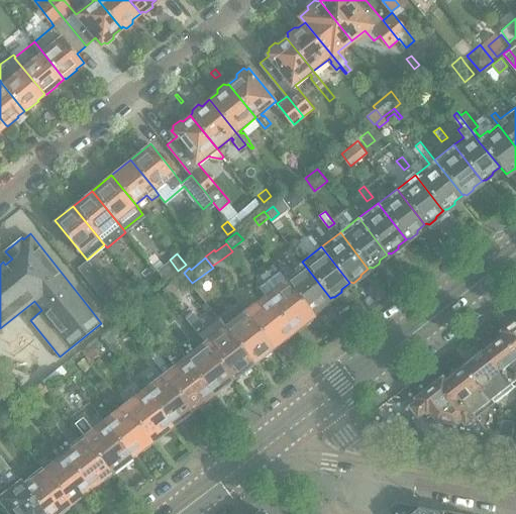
[(100,293),(108,287),(87,260),(78,267),(100,293)]
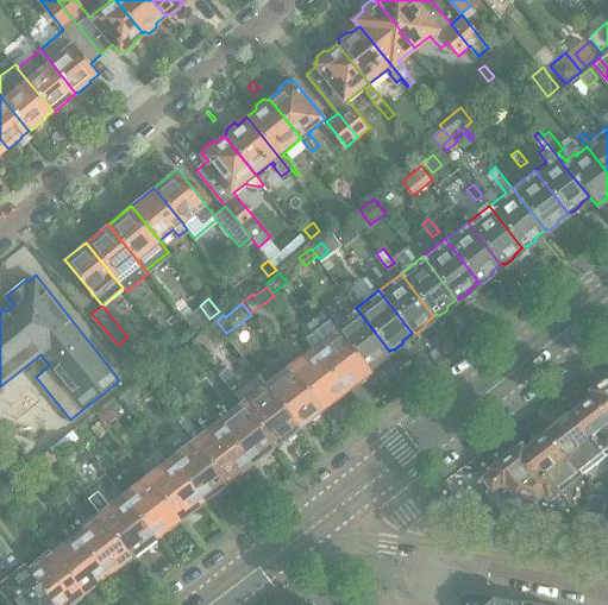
[(201,325),(210,319),(200,306),(192,313),(201,325)]
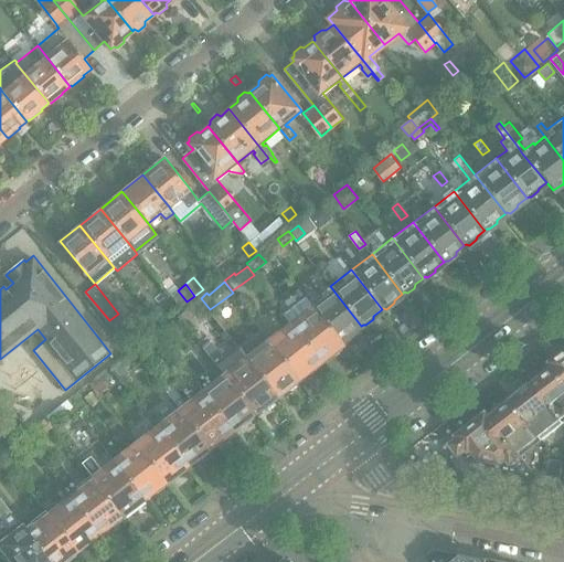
[(353,332),(361,326),(330,286),(309,301),(341,343),(352,335),(353,332)]
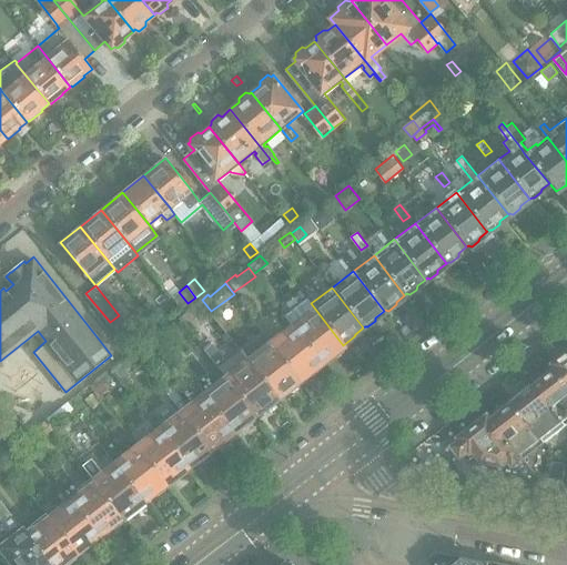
[(179,292),(173,296),(182,308),(188,303),(179,292)]
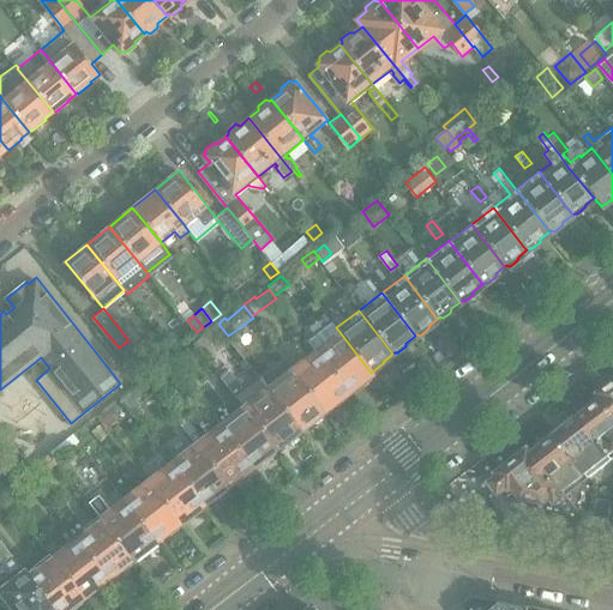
[(371,373),(336,327),(330,320),(308,338),(317,349),(348,391),(359,382),(362,384),(370,378),(371,373)]
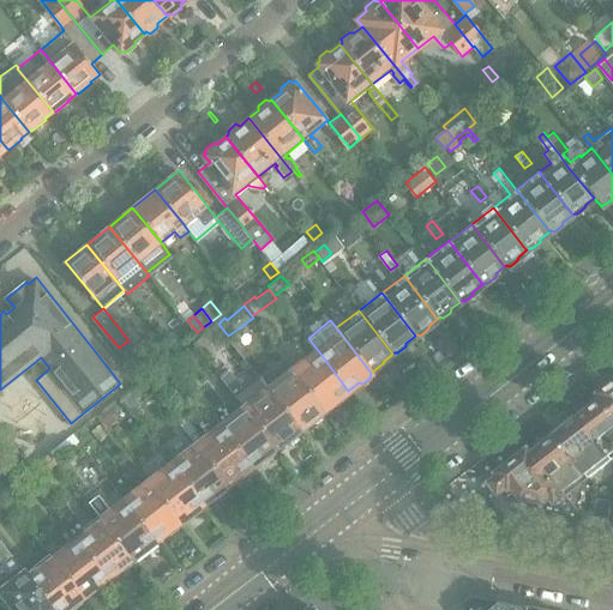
[(347,392),(348,391),(317,349),(293,367),(324,409),(335,402),(338,402),(347,397),(347,392)]
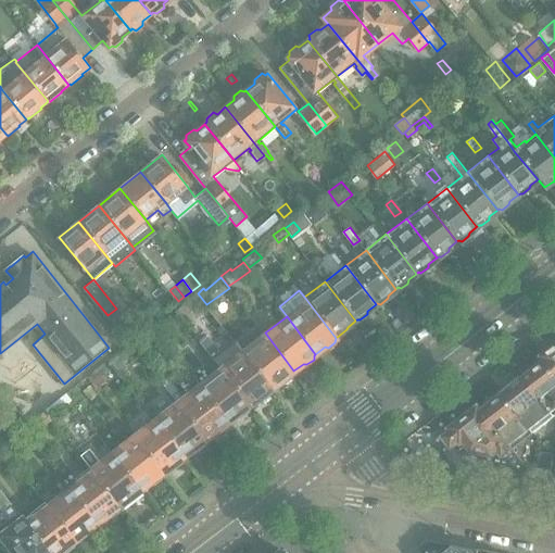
[(292,372),(293,371),(265,332),(241,351),(270,389),(281,381),(285,381),(292,376),(292,372)]
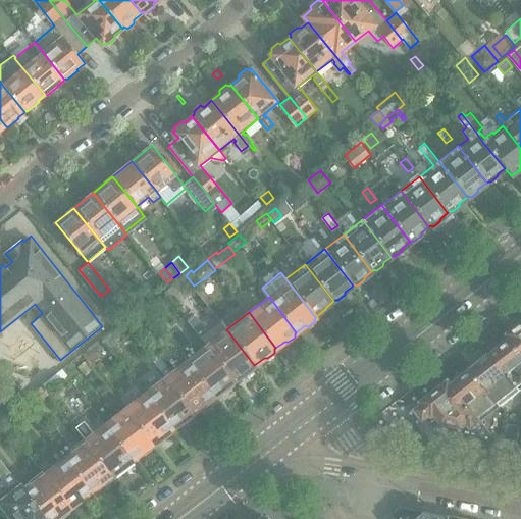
[(221,322),(208,331),(194,314),(187,320),(191,325),(186,328),(193,338),(199,333),(207,345),(233,380),(244,373),(247,373),(254,368),(254,365),(226,329),(221,322)]
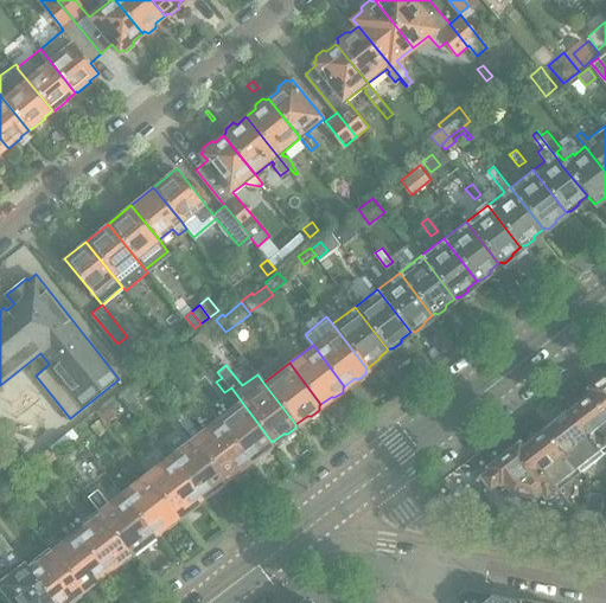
[(592,389),(605,408),(605,376),(591,387),(592,389)]
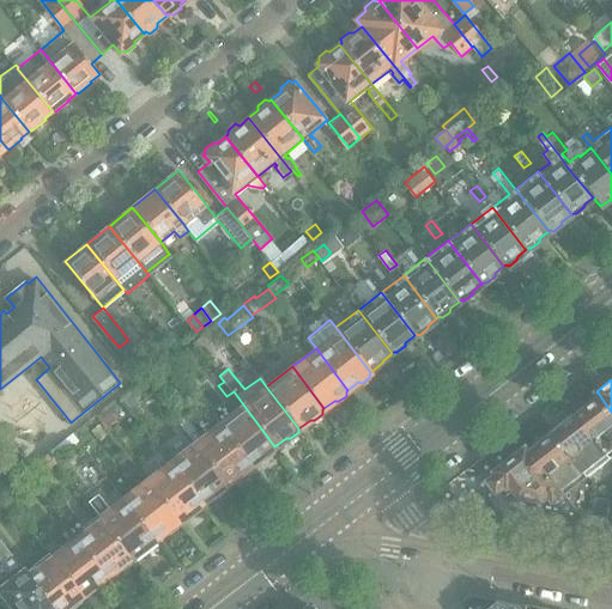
[(611,458),(611,412),(598,393),(574,410),(611,458)]
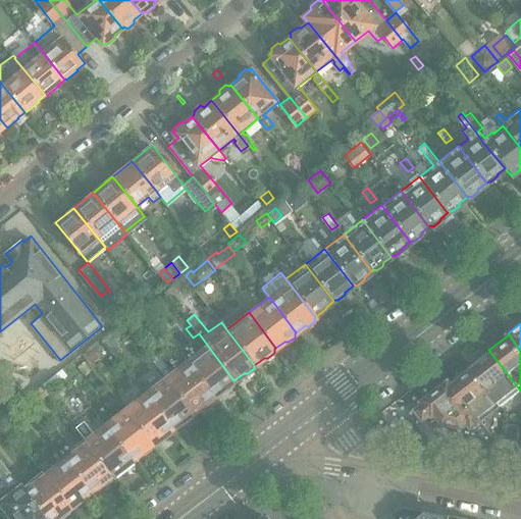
[(233,380),(207,345),(194,355),(187,360),(214,396),(223,390),(226,390),(232,384),(233,380)]
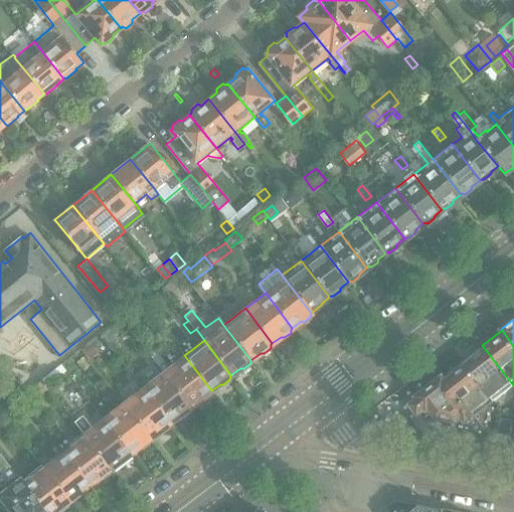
[(91,342),(82,349),(89,357),(98,351),(91,342)]
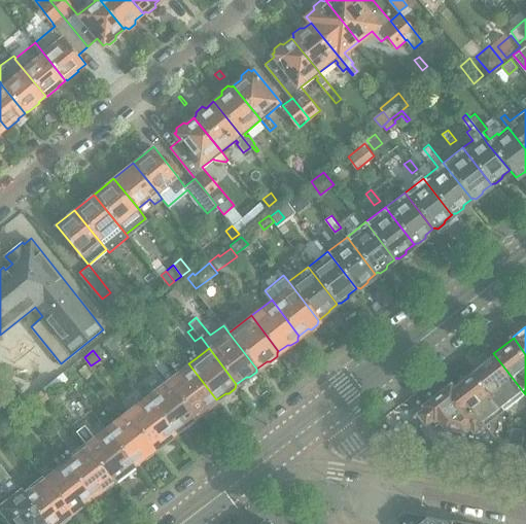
[(188,363),(174,375),(158,351),(150,356),(168,380),(196,416),(205,409),(208,409),(214,405),(215,400),(216,399),(188,363)]
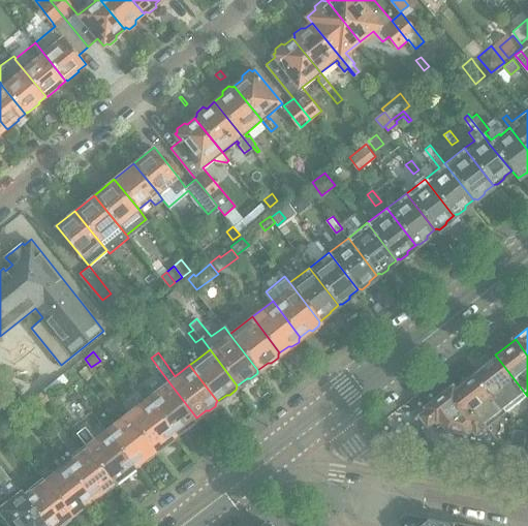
[(507,411),(527,396),(495,354),(475,370),(507,411)]
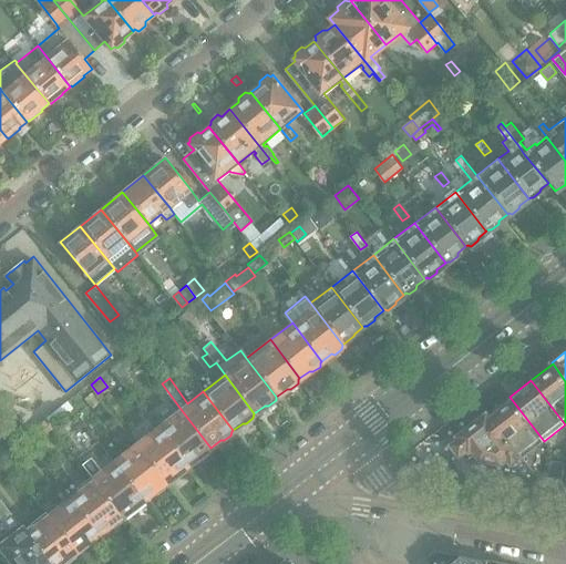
[(93,393),(86,399),(91,406),(99,400),(93,393)]
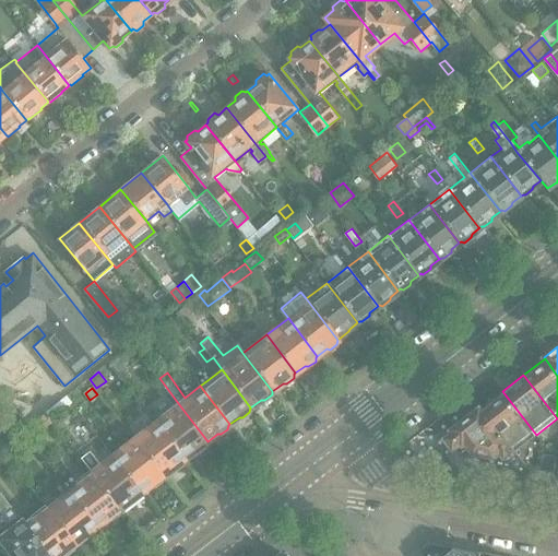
[(519,448),(536,435),(502,391),(482,407),(515,450),(519,448)]
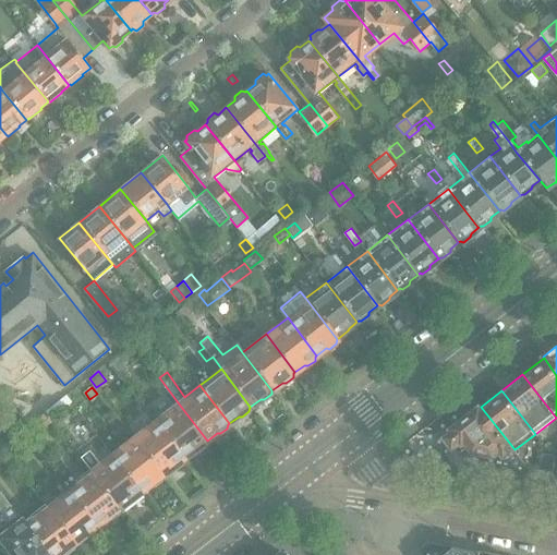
[(72,400),(68,395),(46,411),(50,418),(72,400)]
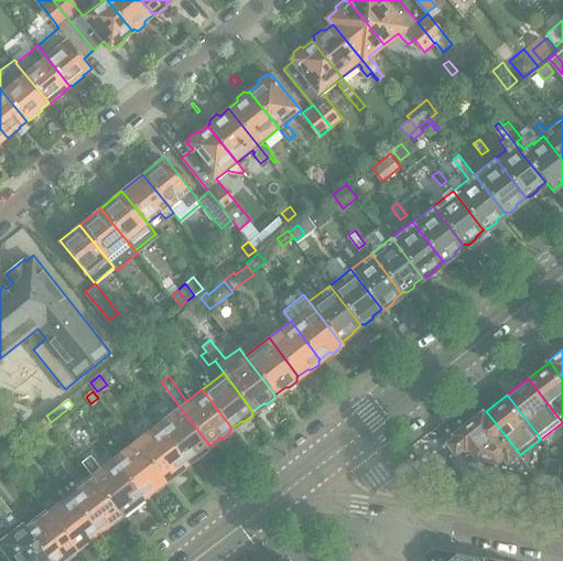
[(11,407),(0,414),(0,416),(13,433),(24,425),(11,407)]
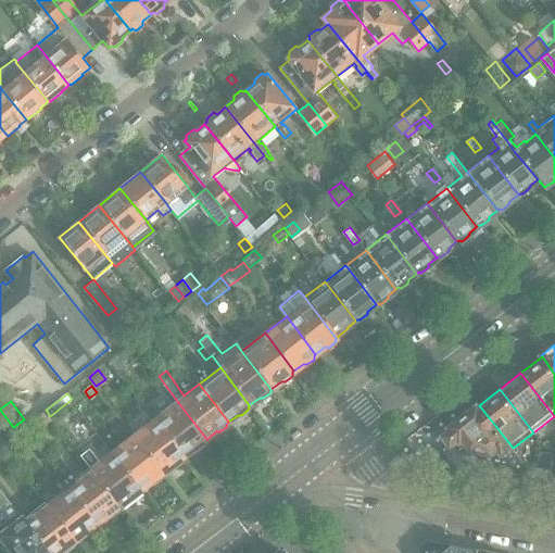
[(205,440),(206,439),(177,401),(155,417),(185,455),(194,449),(198,449),(204,443),(205,440)]
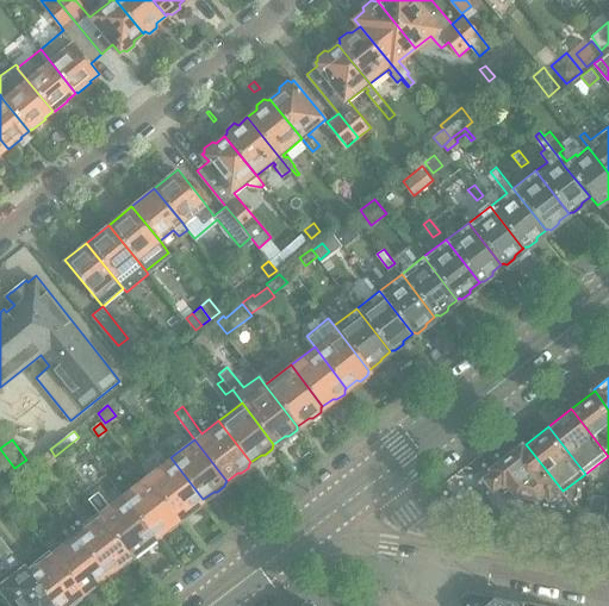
[(563,491),(526,444),(526,443),(492,469),(495,472),(486,478),(497,491),(491,495),(505,514),(558,525),(560,516),(572,519),(570,525),(584,529),(589,507),(575,505),(563,491)]
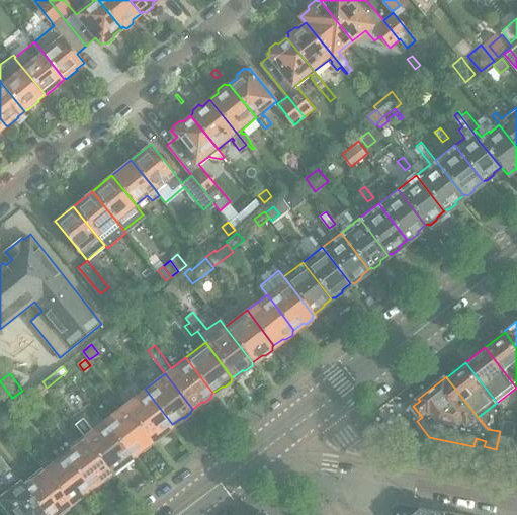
[(36,400),(48,390),(42,382),(29,392),(36,400)]
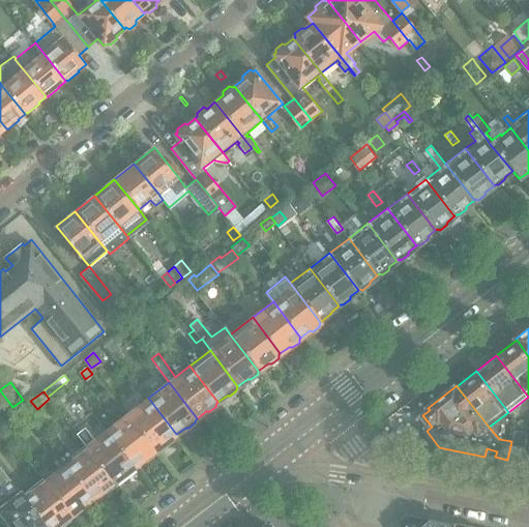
[(126,414),(154,451),(165,443),(168,444),(175,439),(175,435),(176,434),(148,398),(135,409),(126,399),(119,405),(126,414)]
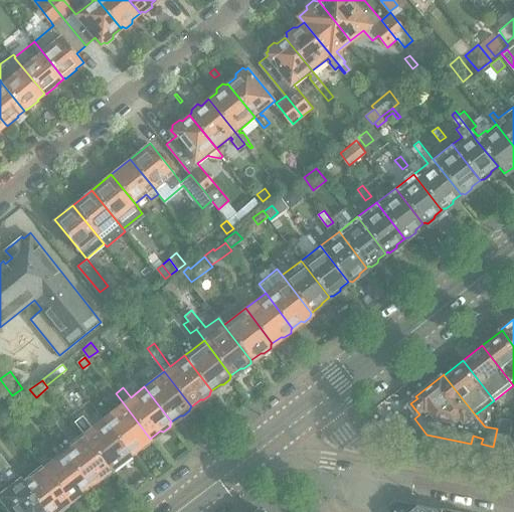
[(149,442),(150,439),(123,402),(104,417),(131,453),(139,447),(143,447),(149,442)]
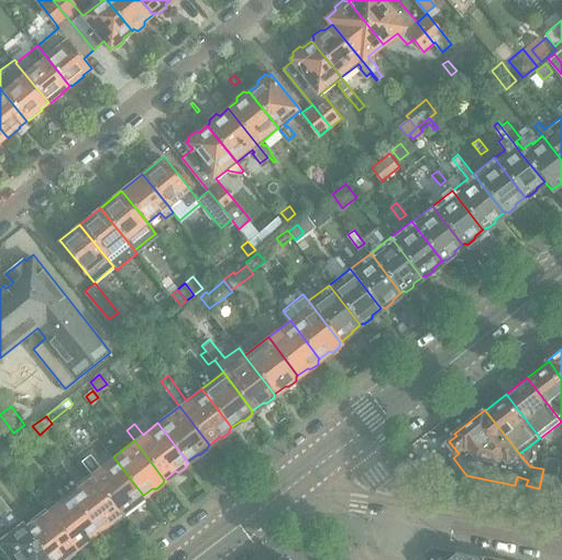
[(557,481),(561,458),(549,456),(543,479),(557,481)]
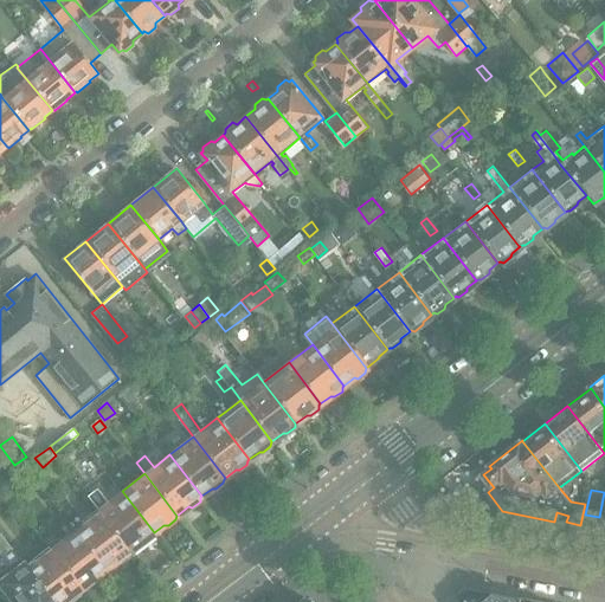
[(153,533),(154,532),(122,491),(98,510),(130,551),(130,552),(133,551),(133,549),(141,543),(145,544),(152,537),(153,533)]
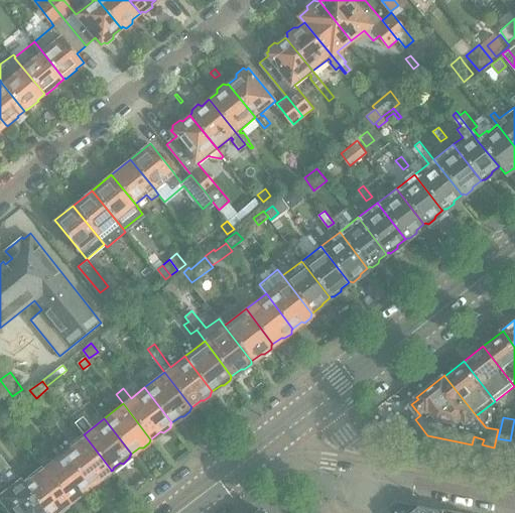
[(110,470),(111,470),(84,434),(62,450),(90,485),(99,478),(103,479),(110,474),(110,470)]
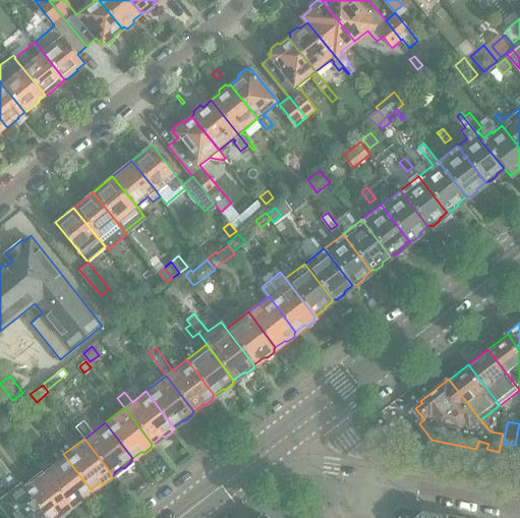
[(91,491),(91,490),(63,454),(51,464),(46,458),(38,464),(43,470),(70,506),(79,500),(82,500),(90,495),(91,491)]
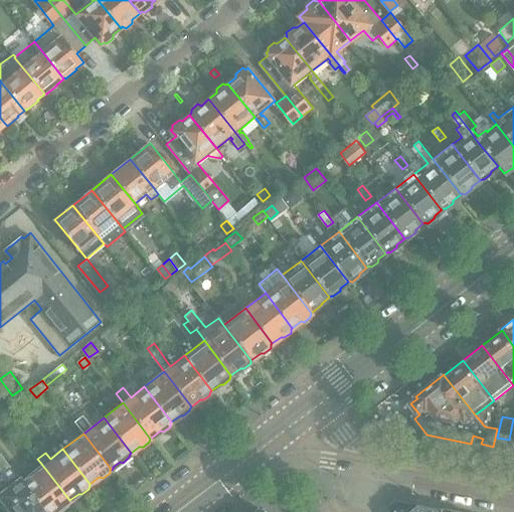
[(45,511),(22,481),(17,474),(0,452),(0,468),(2,472),(0,473),(0,474),(6,482),(0,486),(0,495),(4,501),(1,503),(7,511),(45,511)]
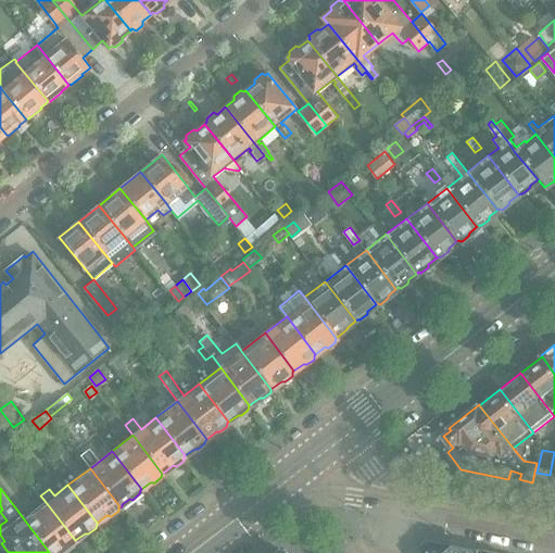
[(74,541),(75,540),(46,502),(24,519),(49,552),(59,552),(62,550),(66,551),(73,545),(74,541)]
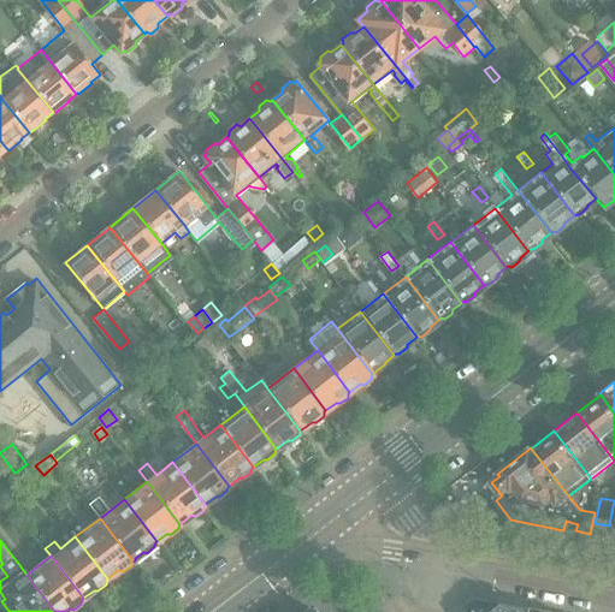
[(525,611),(527,611),(526,606),(474,596),(463,605),(468,611),(525,611)]
